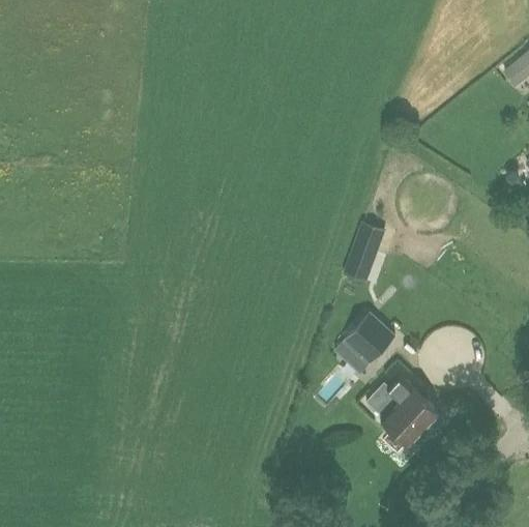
[(504,72),(512,82),(528,68),(528,62),(524,56),(504,72)]
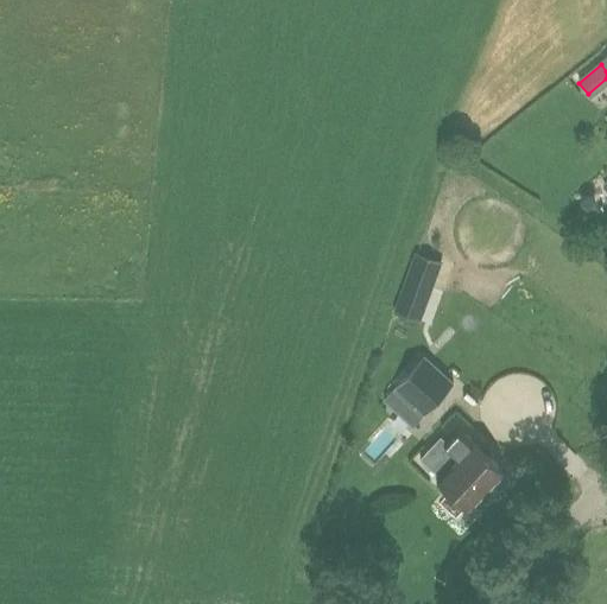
[(427,304),(442,264),(419,255),(404,296),(427,304)]
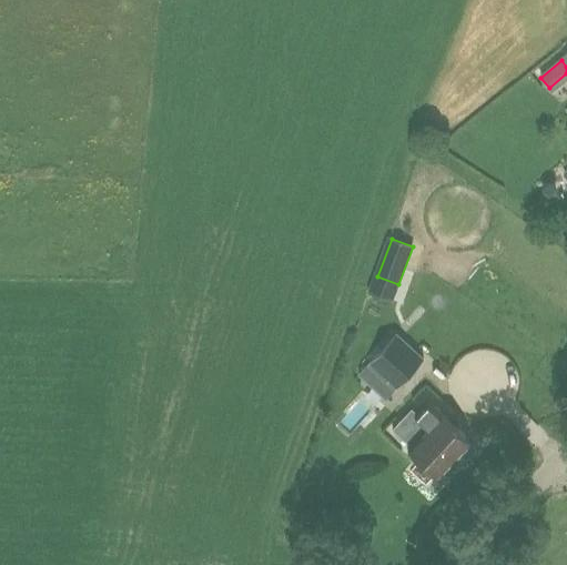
[(424,361),(396,336),(372,364),(400,389),(424,361)]
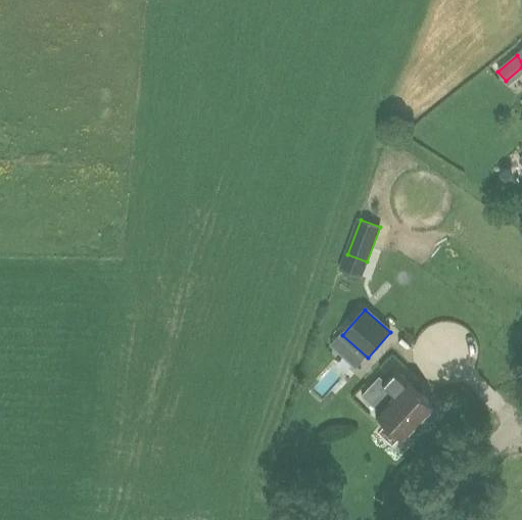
[(430,411),(433,408),(397,373),(381,389),(375,383),(363,396),(377,411),(375,412),(404,439),(422,419),(425,422),(429,422),(433,417),(433,413),(430,411)]
